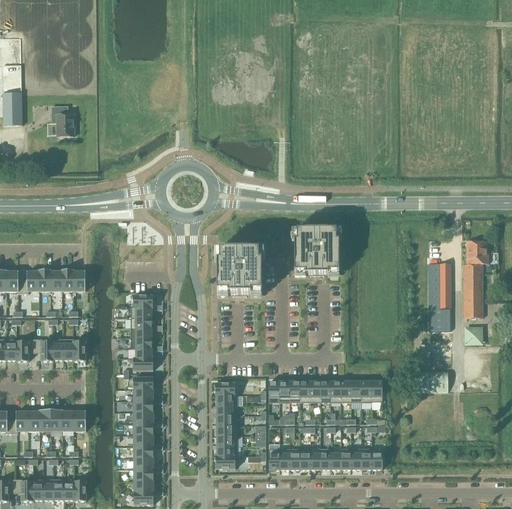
[(21,92),(3,92),(3,125),(22,124),(21,92)]
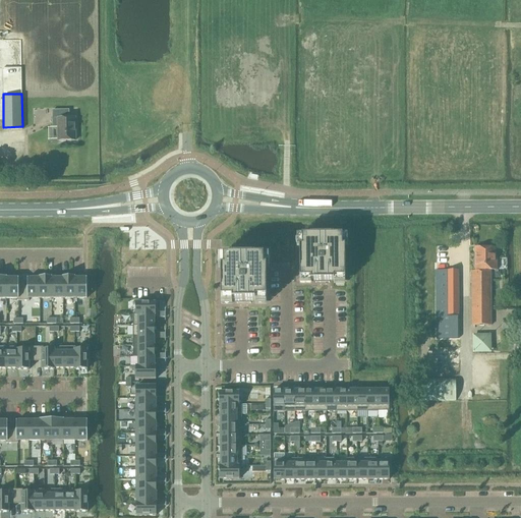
[(69,107),(53,108),(53,119),(58,119),(58,138),(60,138),(61,139),(65,139),(66,138),(75,137),(75,115),(69,115),(69,107)]
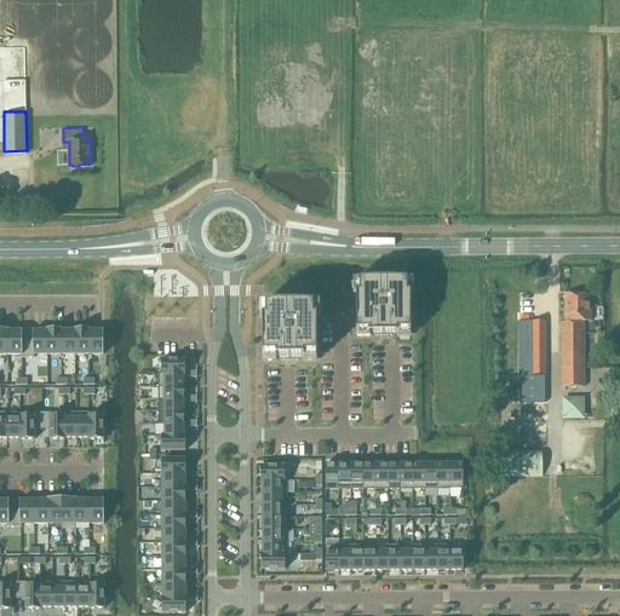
[(360,291),(356,291),(356,328),(369,328),(369,332),(397,332),(397,328),(411,328),(411,291),(407,291),(407,277),(360,278),(360,291)]
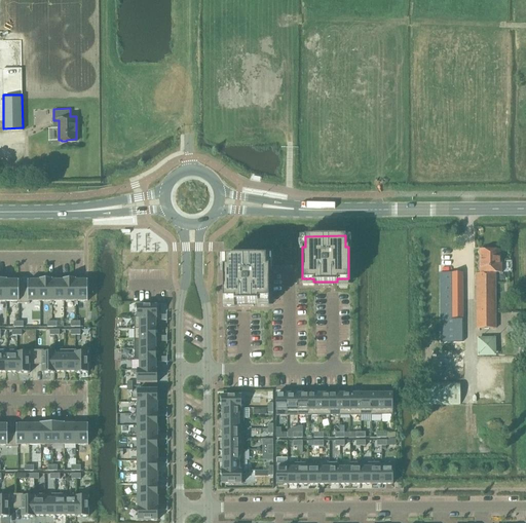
[(481,270),(477,270),(477,326),(496,326),(495,269),(502,269),(502,257),(500,257),(500,247),(480,248),(481,270)]
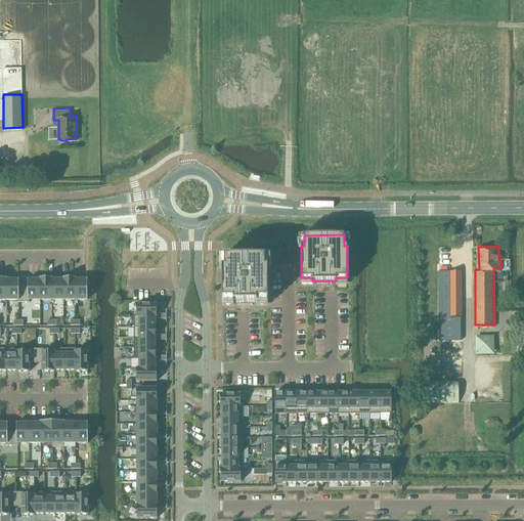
[(225,267),(222,267),(222,299),(233,299),(233,301),(257,301),(257,299),(268,299),(268,266),(265,266),(265,256),(224,256),(225,267)]
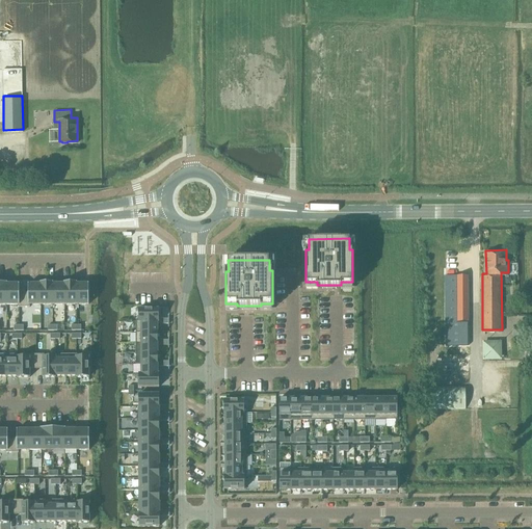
[(446,347),(469,347),(468,273),(446,273),(446,347)]
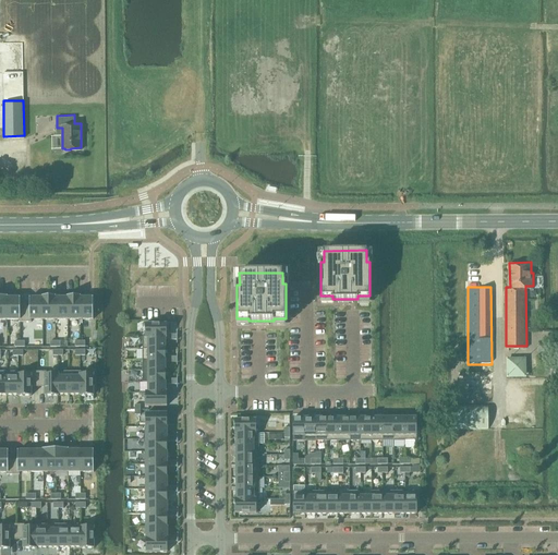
[(55,296),(56,296),(56,293),(41,293),(41,296),(43,296),(43,316),(55,316),(55,296)]
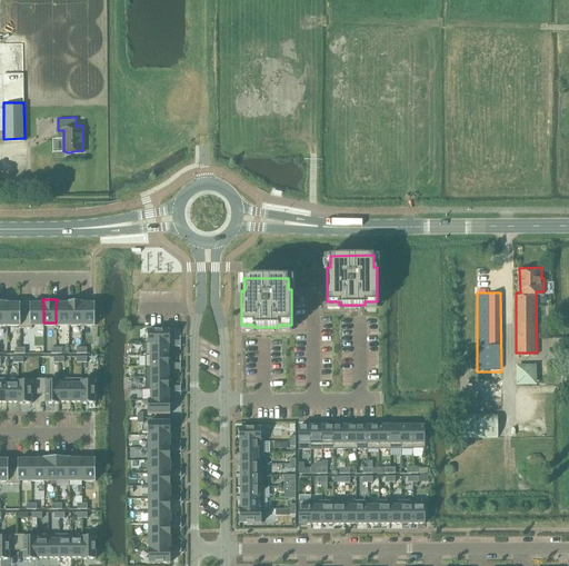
[(81,301),(82,301),(82,299),(68,299),(68,301),(69,301),(69,323),(81,323),(81,301)]
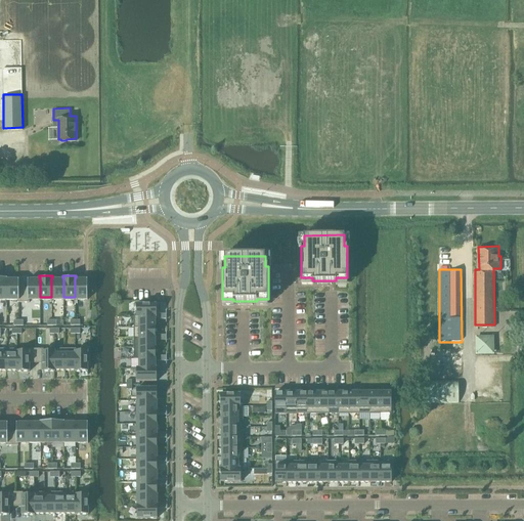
[(18,286),(18,277),(7,277),(6,277),(6,298),(17,298),(18,298),(18,286)]
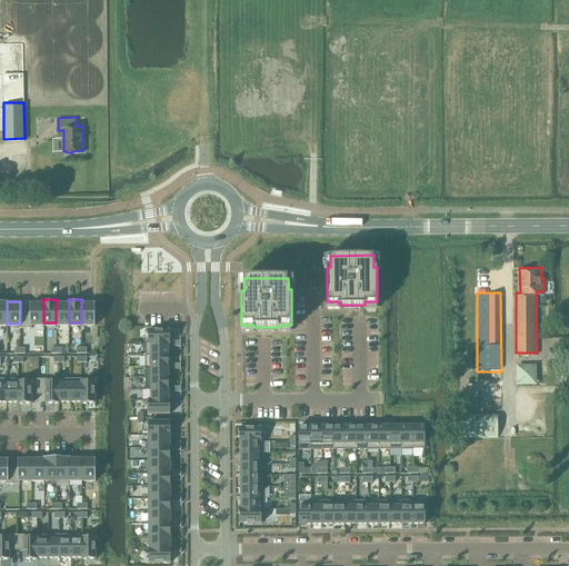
[(43,301),(42,301),(30,301),(30,310),(20,310),(20,324),(19,324),(19,326),(31,326),(31,324),(43,323),(43,301)]
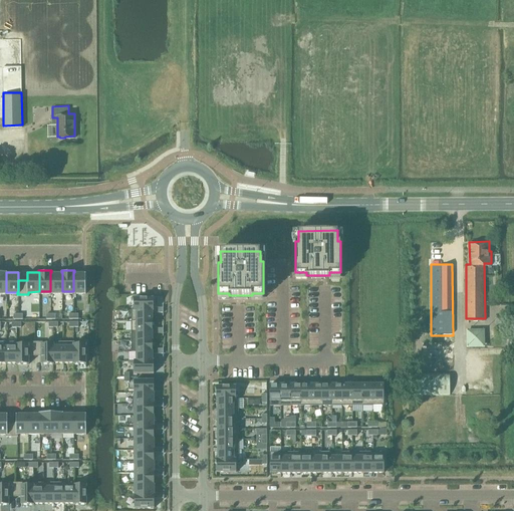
[(62,272),(61,272),(51,272),(50,272),(50,291),(62,291),(62,272)]
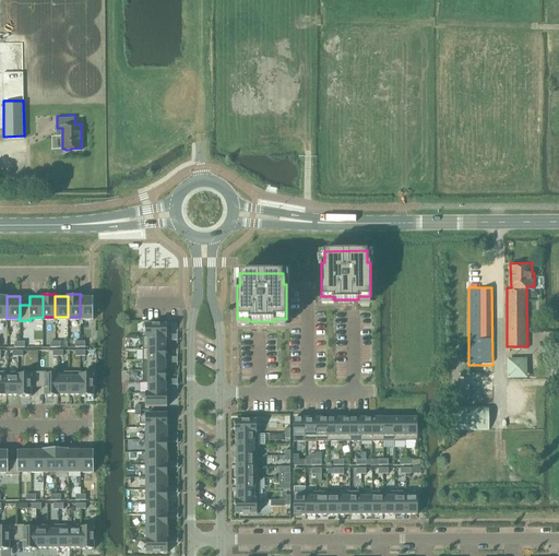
[(93,296),(81,296),(80,296),(80,317),(93,317),(93,296)]
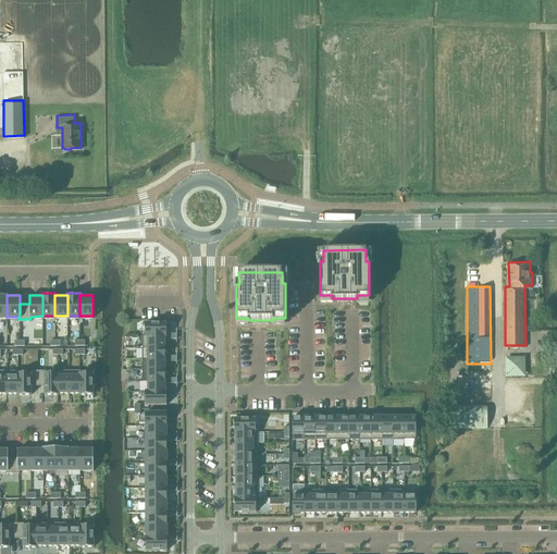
[(166,321),(145,321),(145,333),(145,334),(164,334),(164,336),(171,336),(171,331),(166,331),(166,321)]
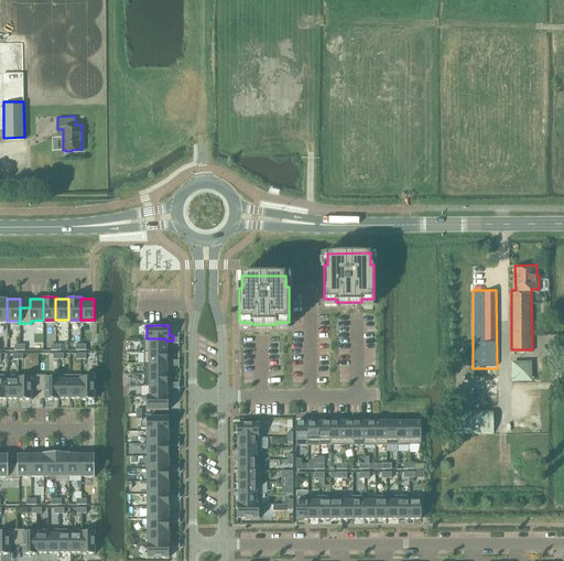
[(147,337),(144,337),(144,349),(149,349),(167,349),(166,341),(166,338),(147,338),(147,337)]
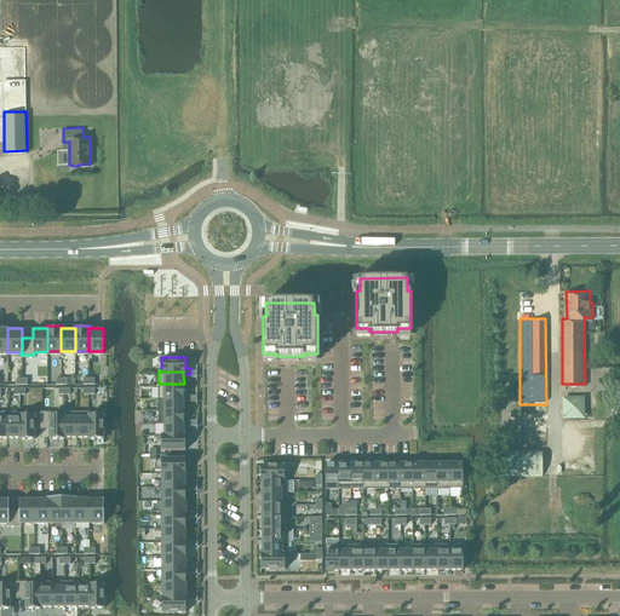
[(164,384),(159,384),(159,396),(164,396),(184,396),(184,399),(190,399),(190,393),(184,393),(184,384),(164,384)]
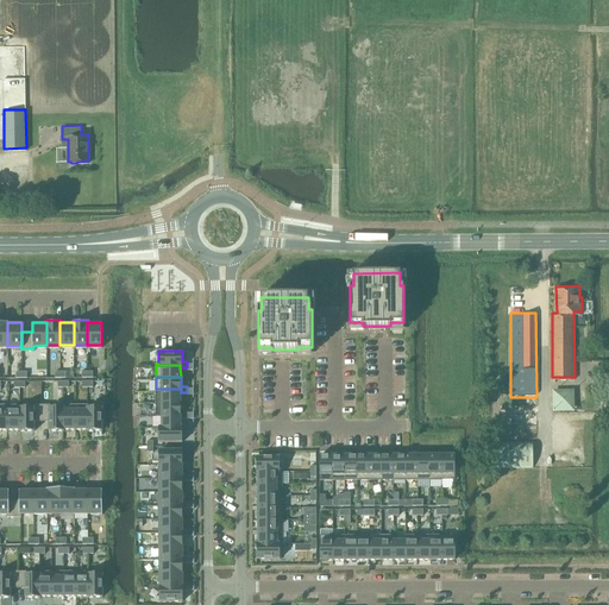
[(553,409),(575,408),(575,386),(553,388),(553,409)]
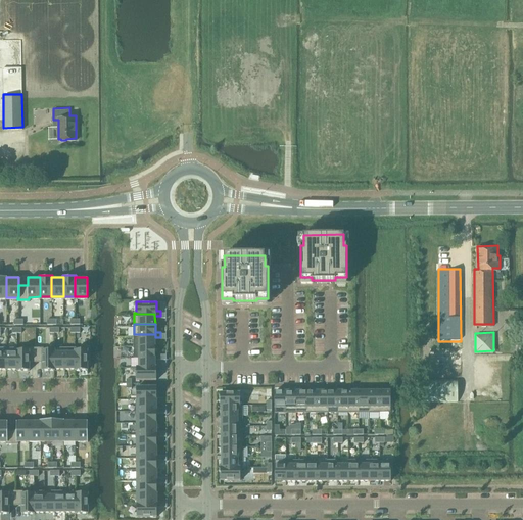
[(138,334),(134,334),(134,344),(138,344),(155,344),(155,337),(155,334),(138,334)]
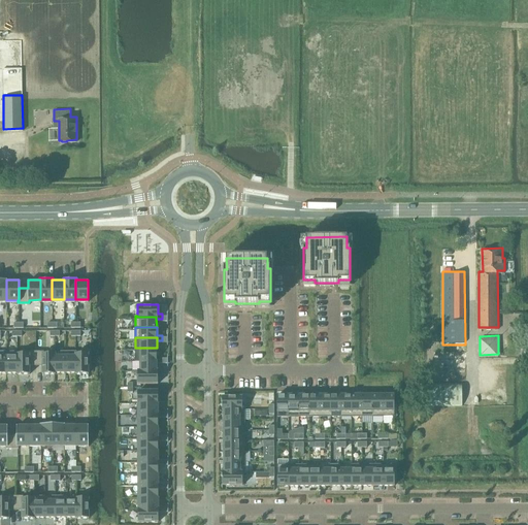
[(139,348),(135,348),(135,359),(140,359),(157,358),(157,361),(163,361),(163,356),(157,356),(157,348),(139,348)]
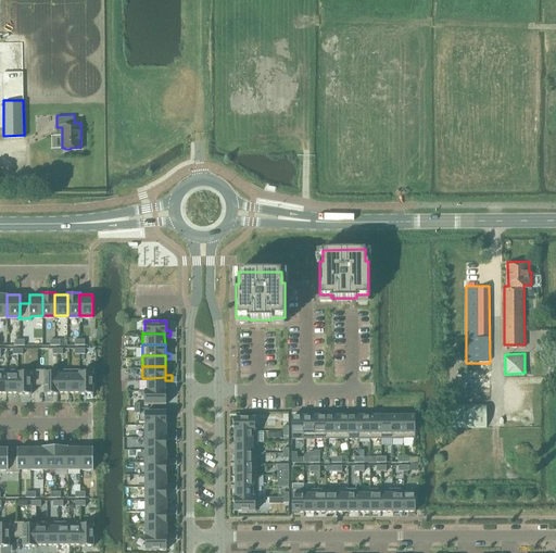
[(17,371),(19,371),(19,367),(7,367),(7,390),(17,390),(17,371)]
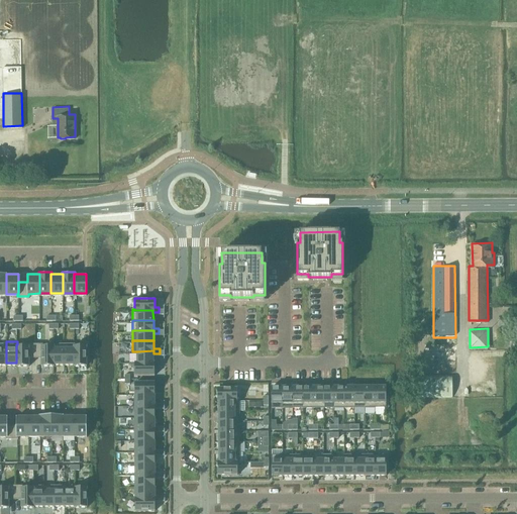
[(35,355),(35,341),(27,341),(27,344),(17,344),(16,344),(16,363),(16,365),(28,365),(28,355),(35,355)]
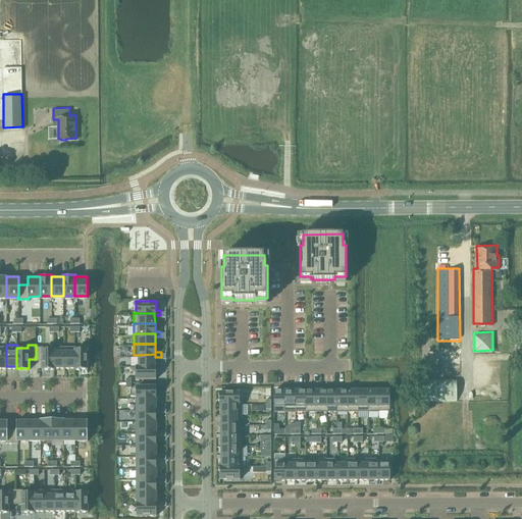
[(54,348),(53,348),(43,348),(43,345),(36,345),(36,359),(42,359),(42,367),(55,367),(55,366),(54,366),(54,348)]
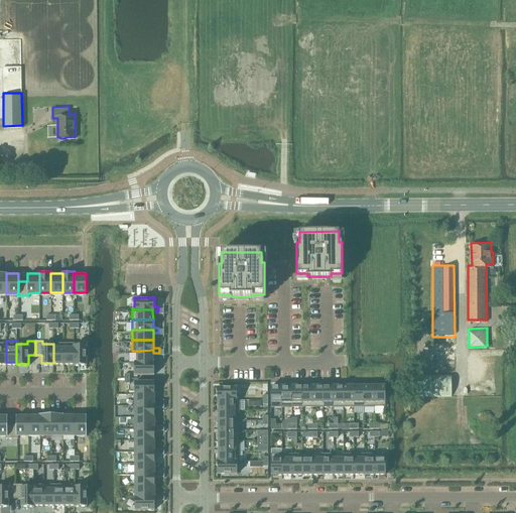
[(63,362),(63,341),(52,341),(52,344),(53,344),(53,362),(54,362),(63,362)]
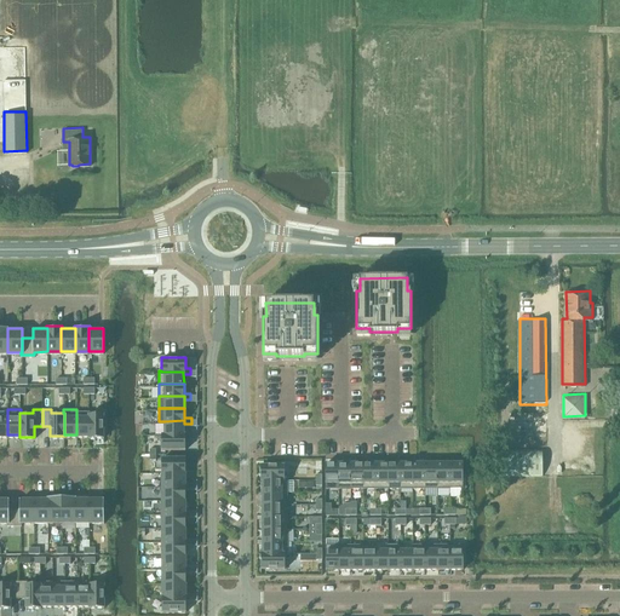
[(89,413),(90,413),(90,409),(76,409),(76,435),(89,435),(89,413)]
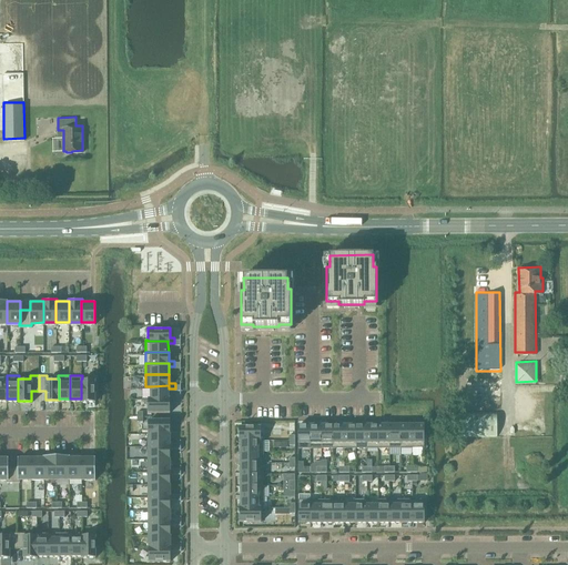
[(94,379),(82,379),(81,379),(81,399),(81,400),(94,400),(94,379)]
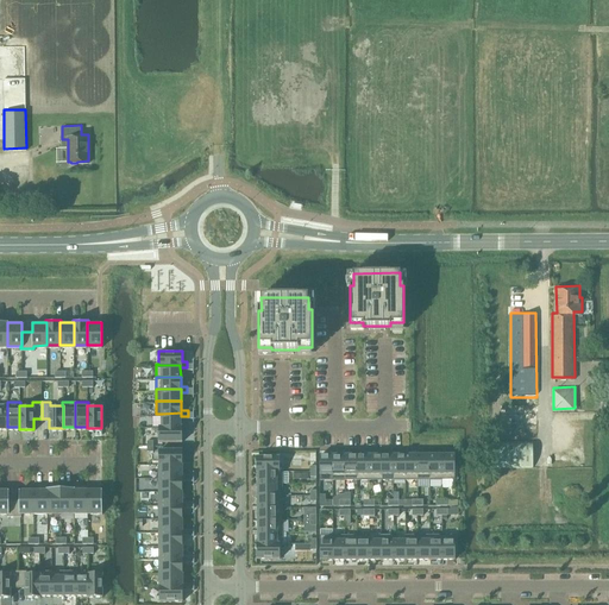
[(181,413),(162,414),(162,424),(162,426),(181,426),(181,424),(181,416),(181,413)]
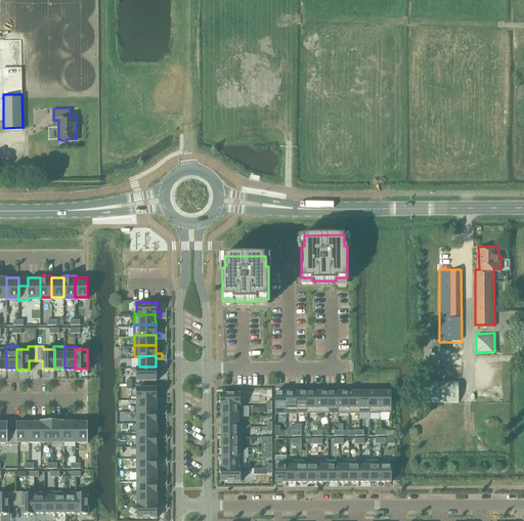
[(139,365),(136,365),(136,379),(157,379),(157,365),(156,365),(156,366),(139,366),(139,365)]
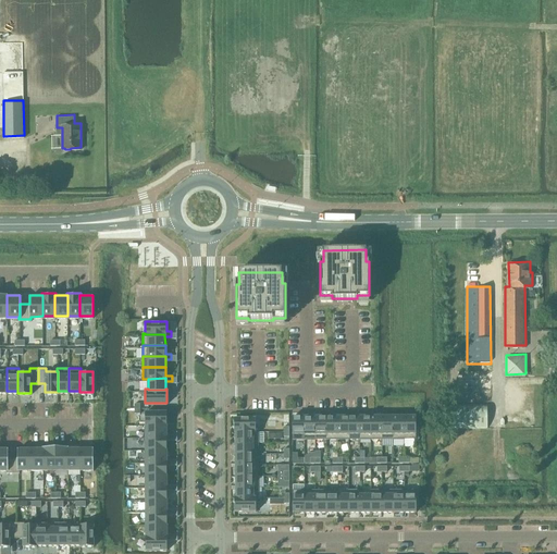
[(445,426),(489,426),(487,402),(445,403),(445,426)]
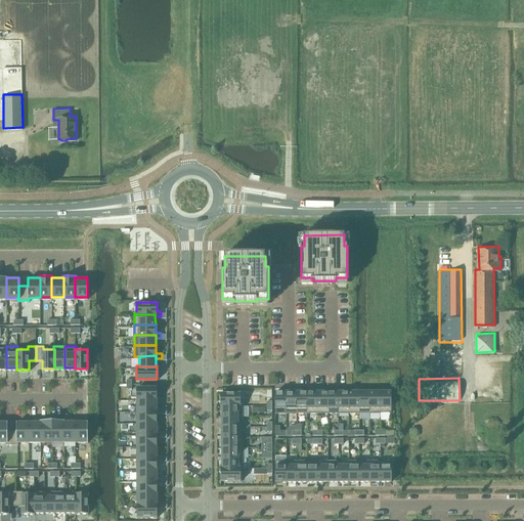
[(136,386),(136,398),(157,398),(157,386),(136,386)]
